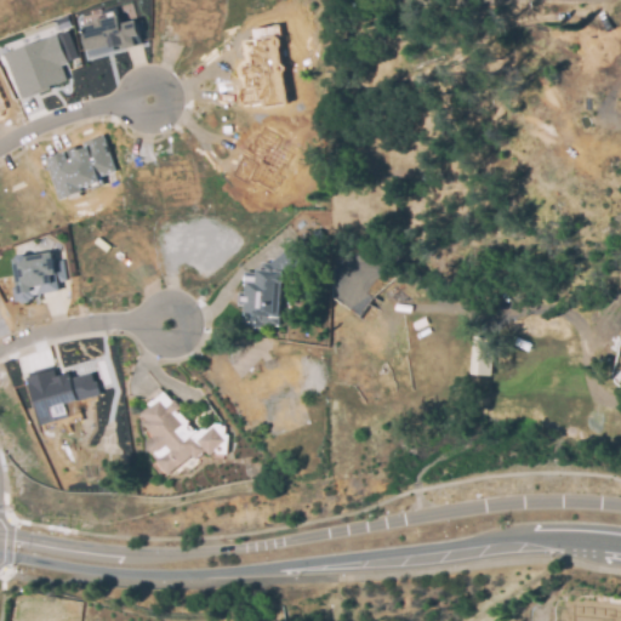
[(120,17),(123,24),(136,21),(140,36),(134,38),(136,47),(127,49),(127,46),(113,49),(112,45),(87,51),(81,26),(95,23),(95,21),(107,18),(107,21),(120,17)]
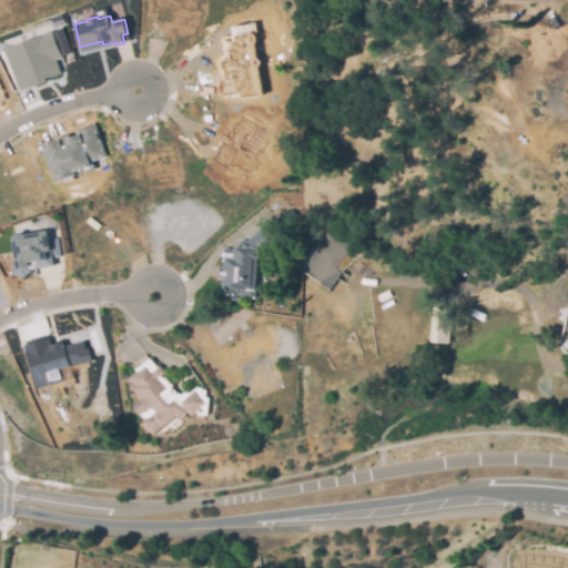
[(256,92),(250,33),(255,33),(254,23),(231,26),(232,36),(222,37),(224,58),(217,58),(222,95),(256,92)]
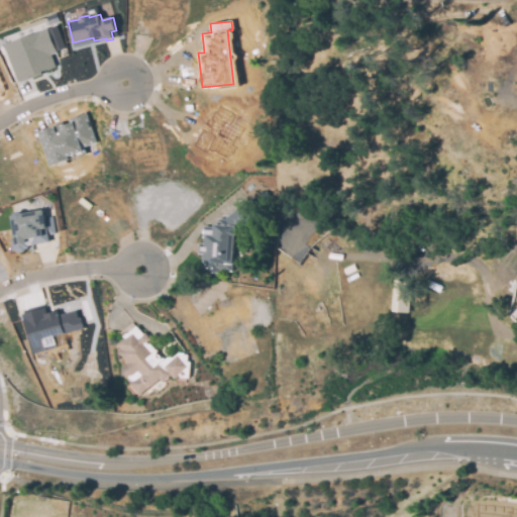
[(40,72),(18,80),(18,78),(11,58),(6,43),(6,41),(42,29),(48,27),(57,50),(50,53),(55,66),(40,71),(40,72)]
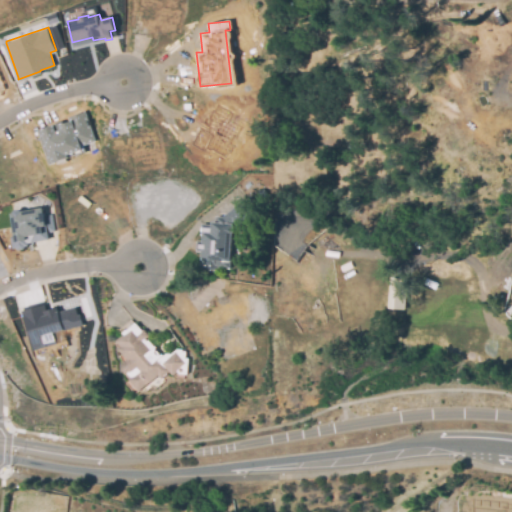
[(86,117),(93,139),(82,143),(84,150),(78,152),(64,157),(65,160),(57,162),(56,159),(51,161),(40,128),(61,121),(62,124),(68,122),(69,125),(75,123),(74,121),(86,117)]
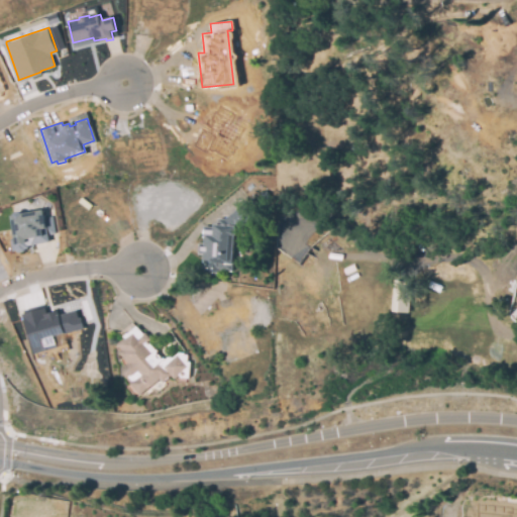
[(43,207),(47,225),(45,226),(48,240),(29,243),(29,245),(27,246),(25,249),(21,250),(20,250),(17,248),(15,248),(14,246),(12,237),(18,236),(13,213),(15,213),(17,210),(20,209),(23,211),(41,208),(43,207)]
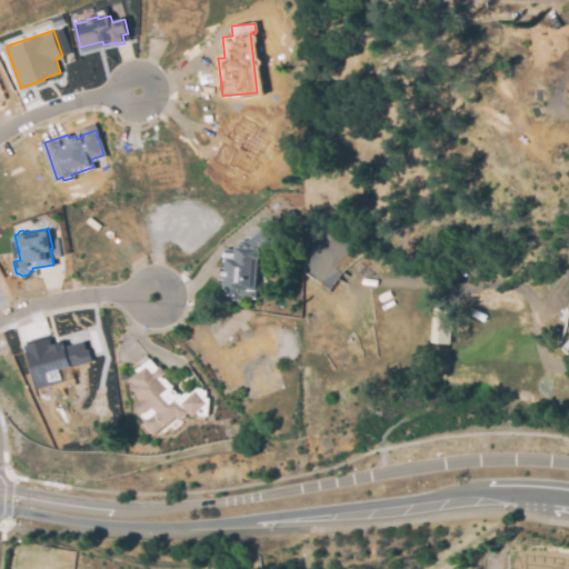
[(260,230),(271,243),(257,256),(253,299),(238,298),(238,301),(223,300),(223,297),(220,297),(221,287),(221,280),(217,280),(218,269),(222,270),(223,261),(221,260),(222,250),(237,251),(238,241),(246,242),(260,230)]
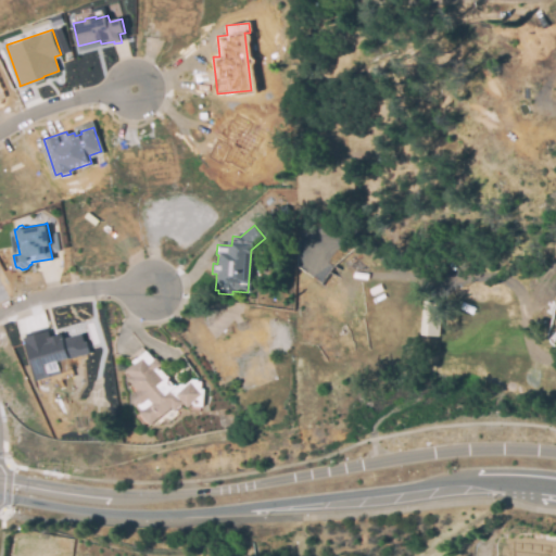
[(441,337),(422,336),(424,312),(442,312),(441,337)]
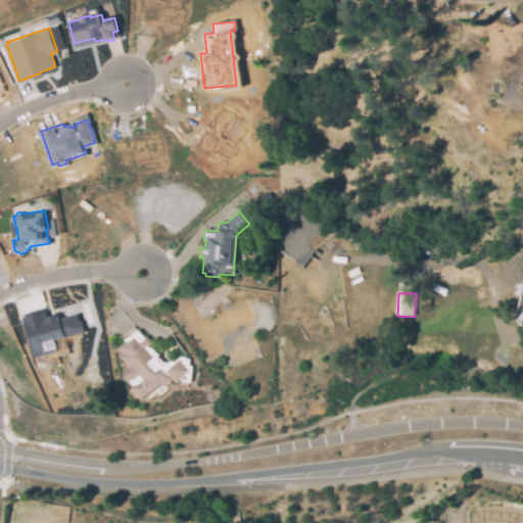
[(43,308),(45,316),(53,313),(54,318),(58,317),(73,313),(75,321),(77,320),(80,330),(78,331),(63,335),(52,338),(55,348),(36,354),(33,343),(30,335),(28,326),(26,321),(24,315),(43,308)]
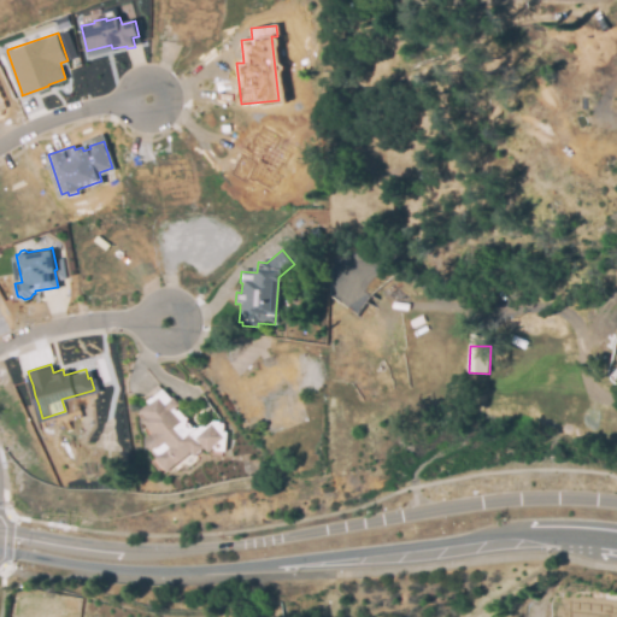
[(174,470),(160,457),(163,454),(159,450),(157,448),(154,447),(153,446),(152,444),(152,440),(152,439),(153,436),(158,432),(147,421),(152,417),(145,410),(154,404),(152,401),(168,389),(175,399),(177,397),(184,404),(181,407),(191,418),(194,416),(200,427),(203,424),(211,425),(217,419),(223,421),(223,423),(228,423),(228,430),(230,430),(228,451),(219,450),(218,447),(213,453),(209,448),(199,457),(194,451),(174,470)]
